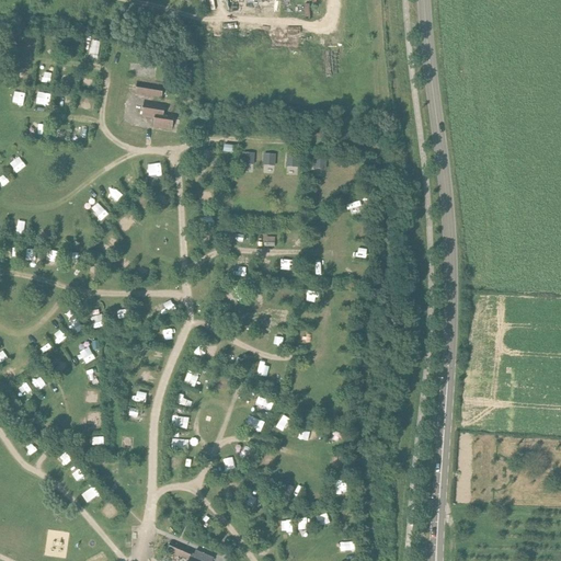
[(101,54),(102,41),(92,39),(91,53),(101,54)]
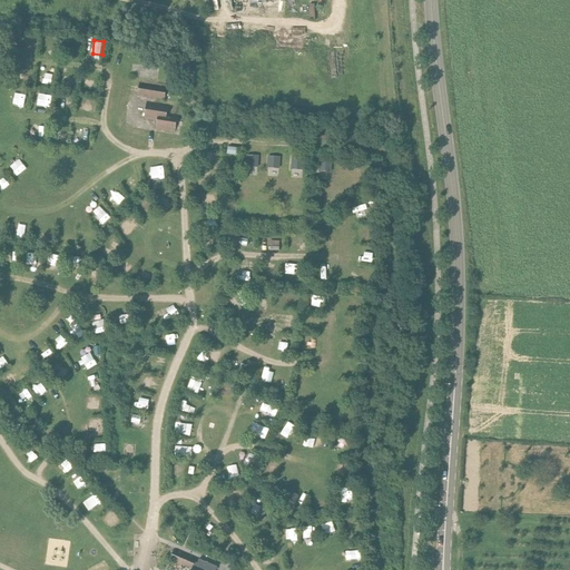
[(55,85),(56,74),(45,72),(45,84),(55,85)]
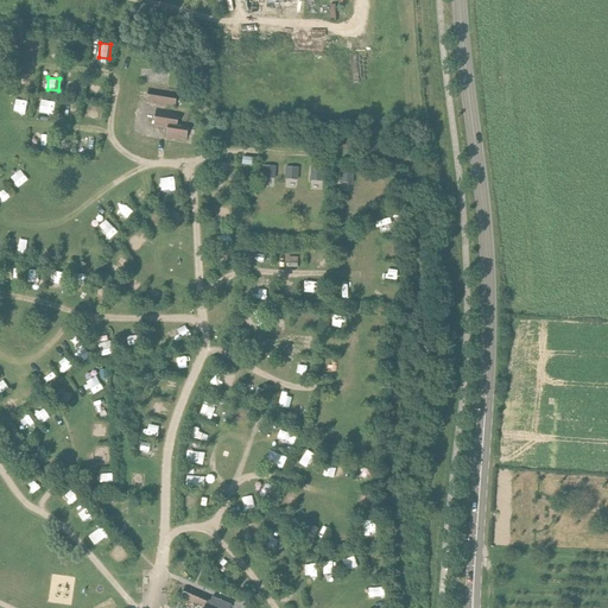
[(80,96),(82,84),(71,82),(69,94),(80,96)]
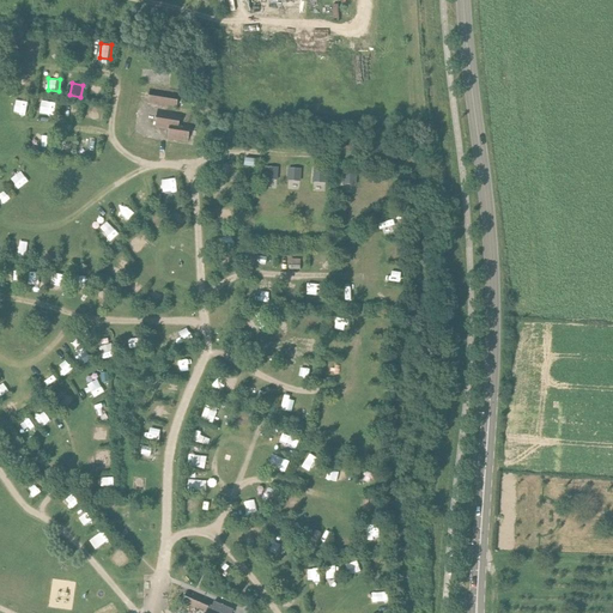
[(176,108),(178,95),(150,90),(147,104),(176,108)]
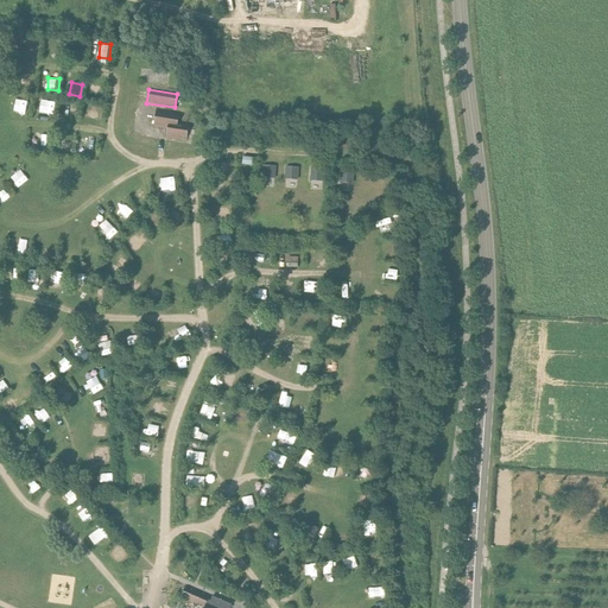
[(13,112),(29,112),(30,97),(14,97),(13,112)]
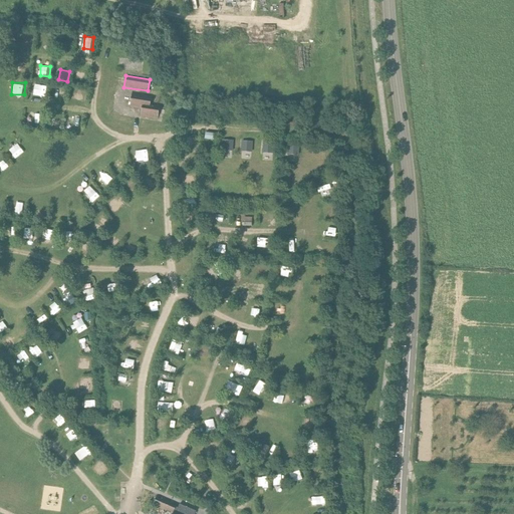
[(53,85),(52,99),(62,99),(63,86),(53,85)]
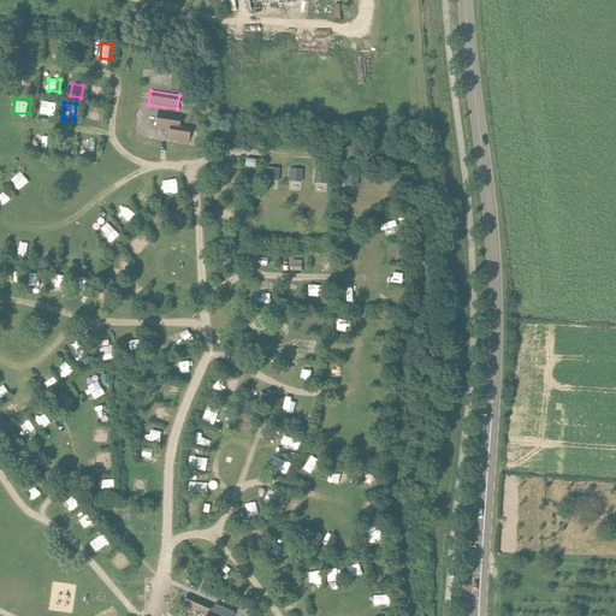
[(40,104),(39,112),(55,114),(57,105),(40,104)]
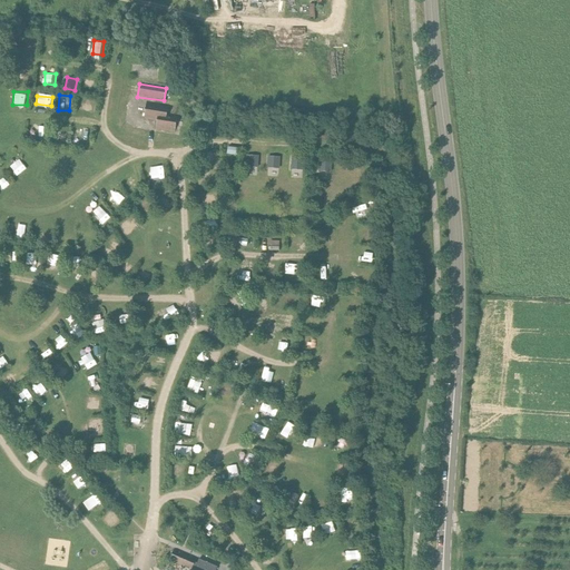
[(94,110),(96,98),(84,96),(81,108),(94,110)]
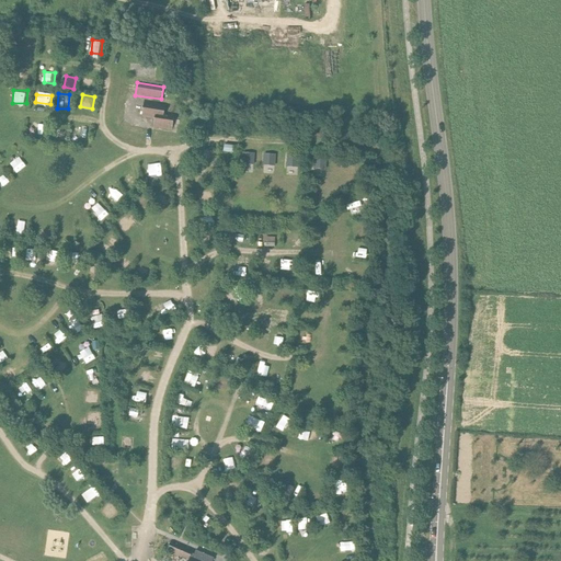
[(172,130),(174,114),(164,112),(165,104),(144,101),(141,117),(155,119),(152,127),(172,130)]
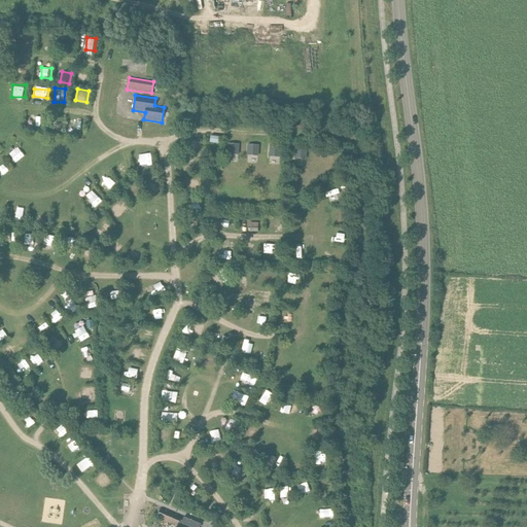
[(73,119),(71,134),(82,135),(83,120),(73,119)]
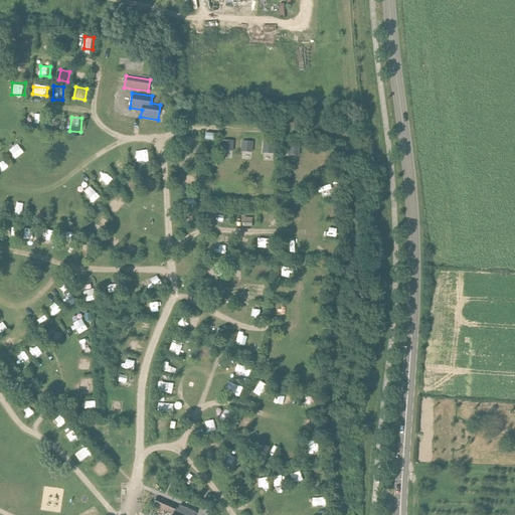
[(223,141),(223,151),(233,151),(233,141),(223,141)]
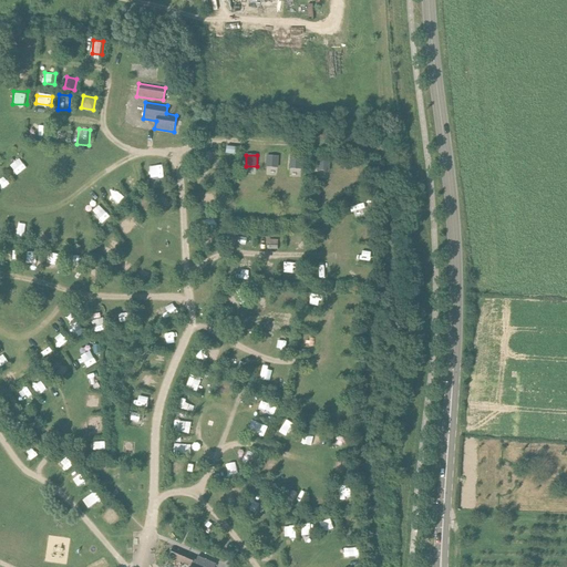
[(267,156),(266,167),(277,167),(278,156),(267,156)]
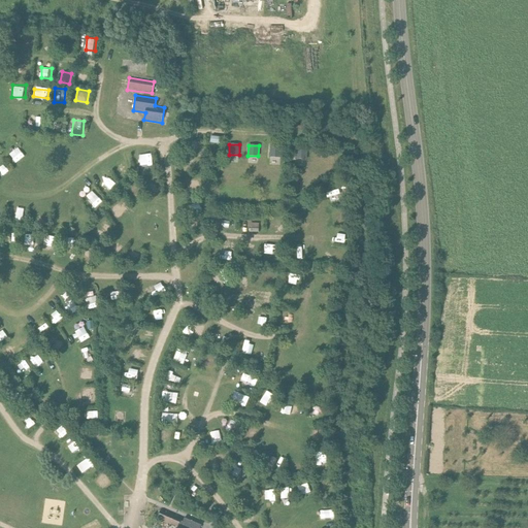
[(270,146),(270,157),(281,158),(281,147),(270,146)]
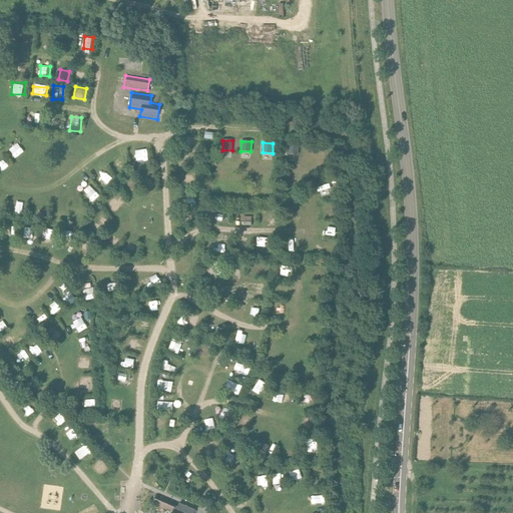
[(289,144),(288,154),(298,154),(299,144),(289,144)]
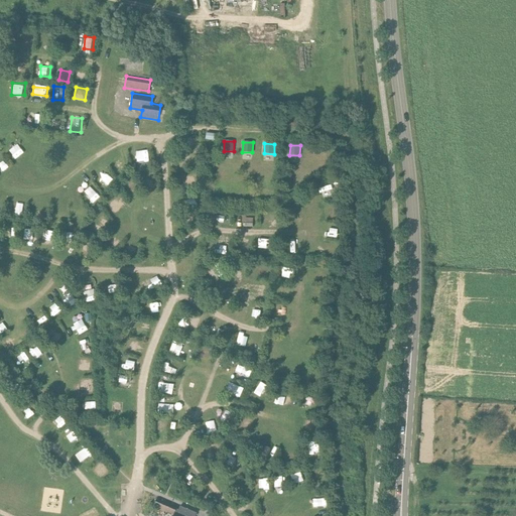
[(114,163),(117,171),(124,169),(121,161),(114,163)]
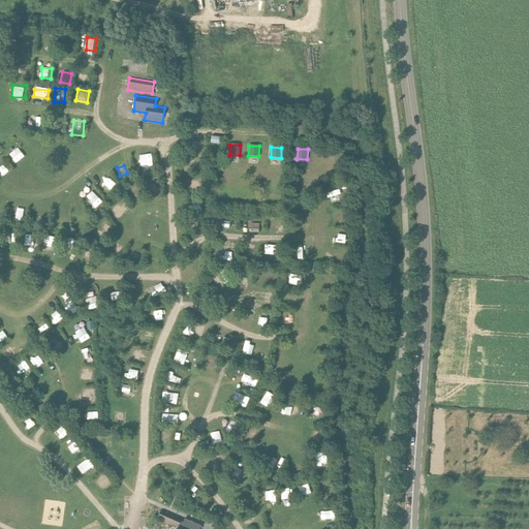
[(103,185),(112,191),(118,183),(111,177),(103,185)]
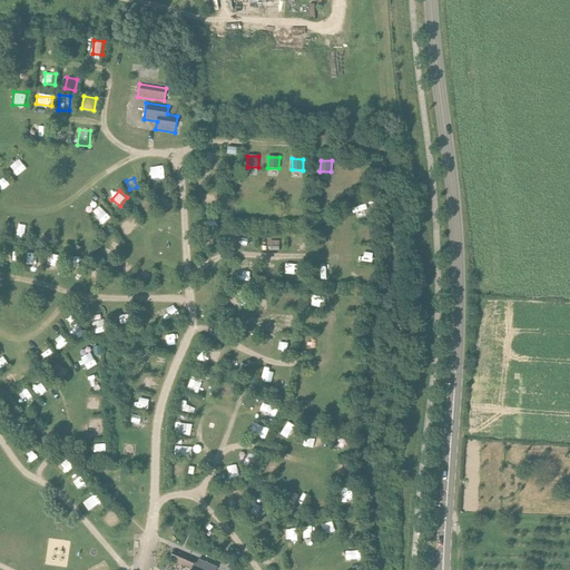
[(144,213),(153,208),(147,198),(138,203),(144,213)]
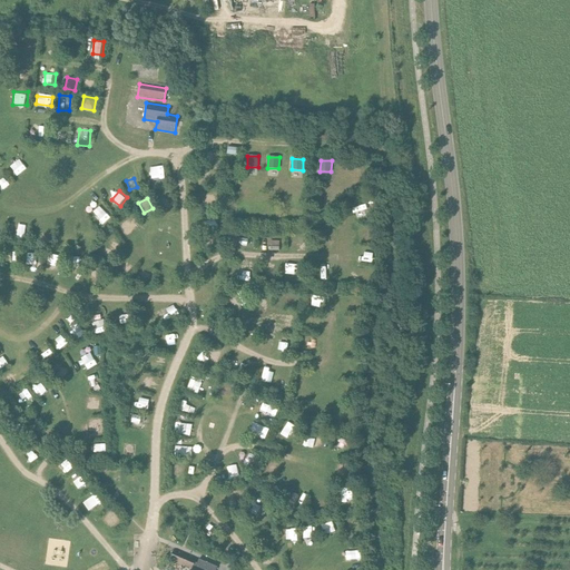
[(104,214),(99,225),(108,228),(112,217),(104,214)]
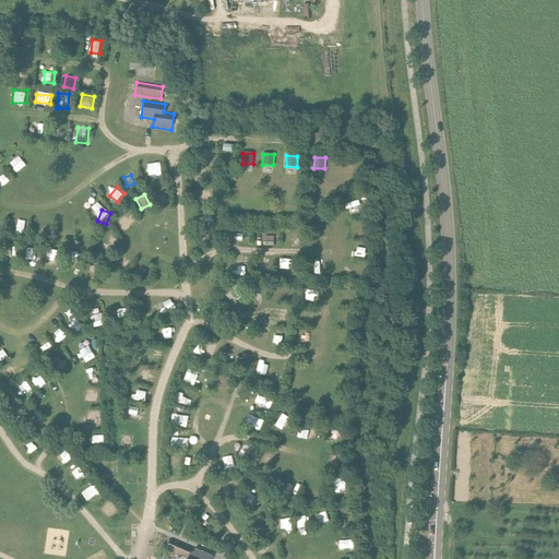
[(125,214),(118,223),(127,229),(133,221),(125,214)]
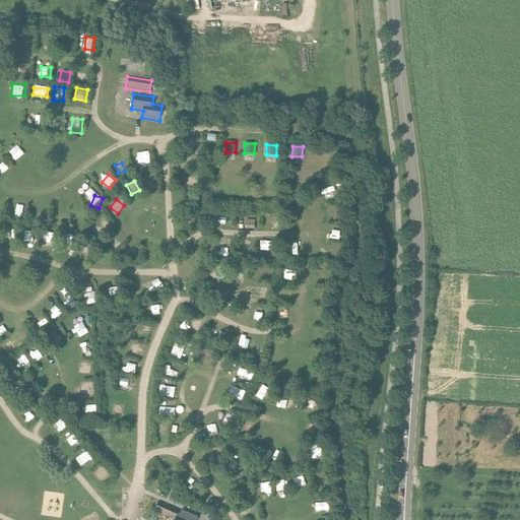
[(60,207),(60,223),(68,224),(68,208),(60,207)]
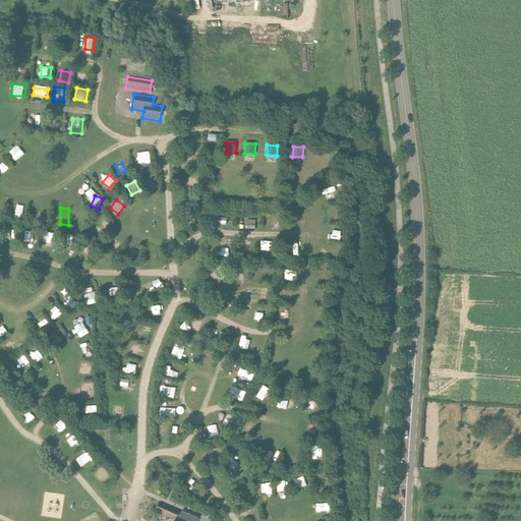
[(80,219),(88,215),(83,208),(77,212),(80,219)]
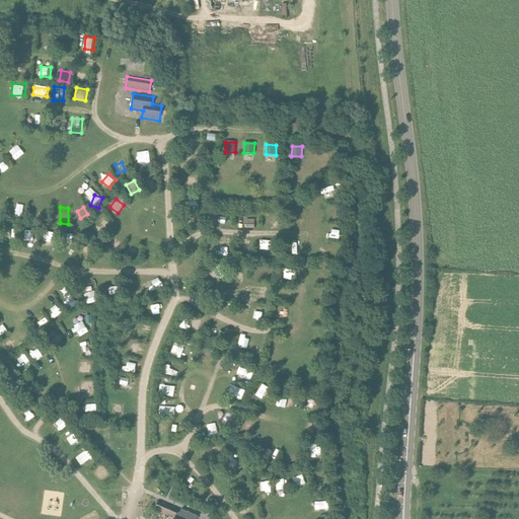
[(327,218),(338,217),(337,207),(326,208),(327,218)]
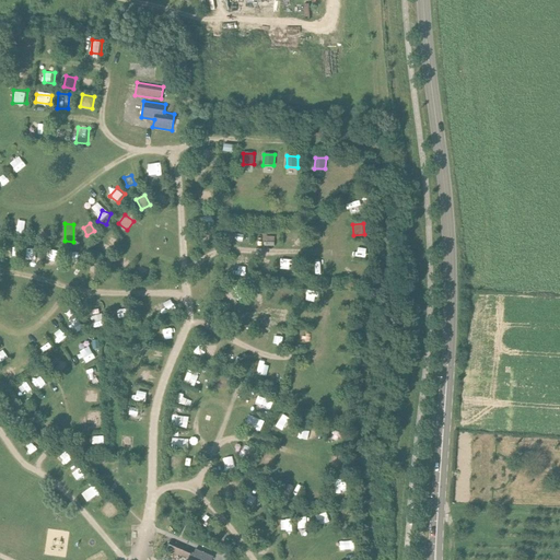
[(241,231),(232,232),(232,242),(241,242),(241,231)]
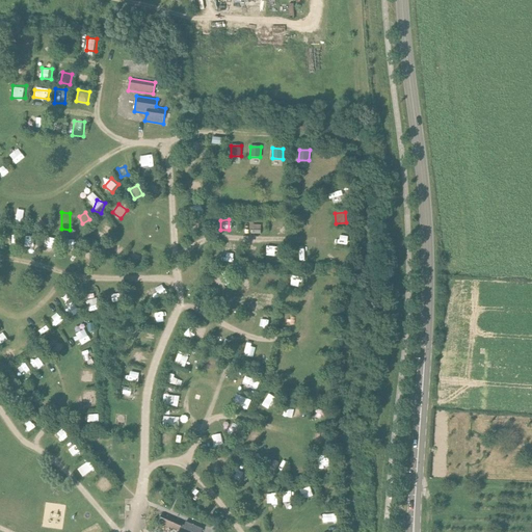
[(264,300),(271,301),(273,293),(265,292),(264,300)]
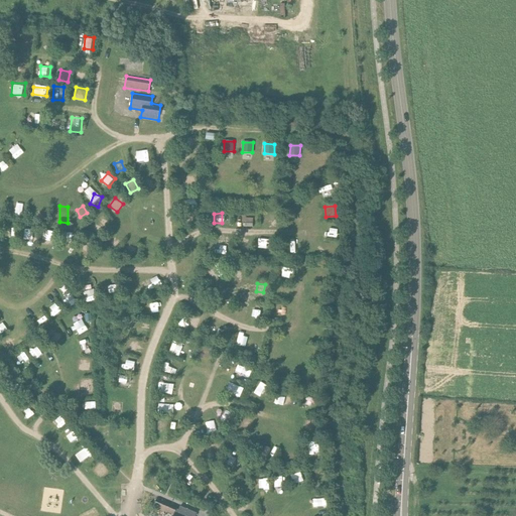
[(278,292),(286,293),(286,283),(278,283),(278,292)]
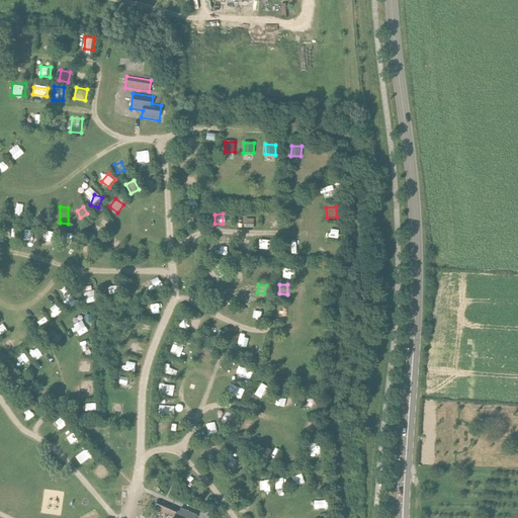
[(88,304),(96,301),(93,291),(85,292),(88,304)]
